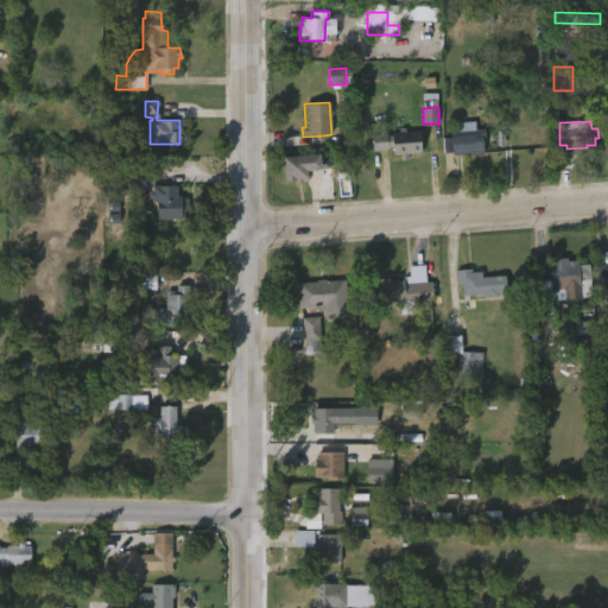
[(477,122),(477,131),(486,131),(487,152),(454,154),(453,132),(461,132),(461,124),(477,122)]
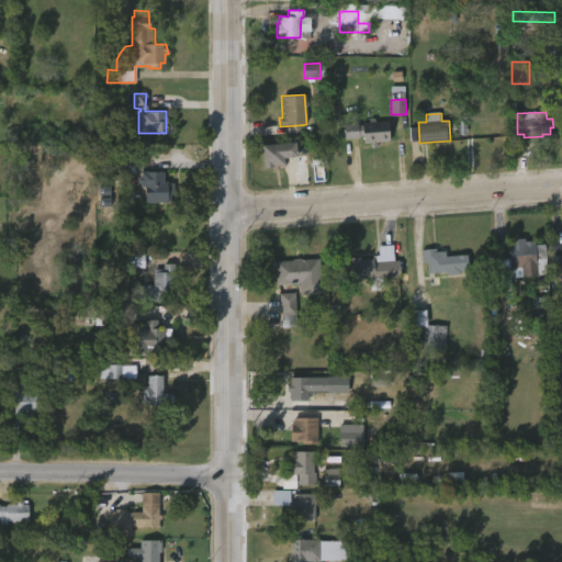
[(374,119),(374,122),(388,121),(389,141),(362,144),(361,138),(345,139),(344,125),(369,122),(369,120),(374,119)]
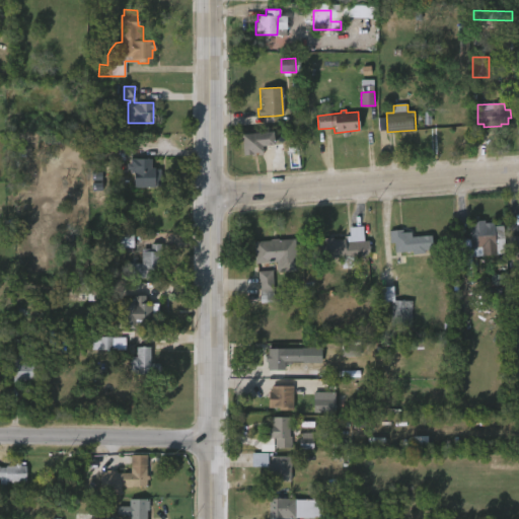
[(253,154),(241,155),(239,134),(272,131),(273,144),(261,145),(262,153),(253,154)]
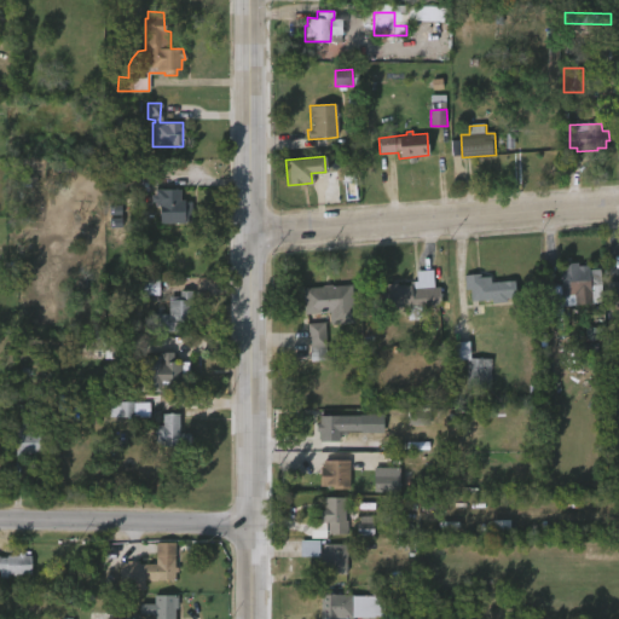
[(152,195),(156,195),(156,189),(181,190),(181,201),(194,202),(194,223),(185,223),(185,225),(160,224),(160,207),(156,207),(157,202),(151,202),(151,206),(139,204),(139,194),(119,192),(119,177),(150,178),(150,194),(152,195)]
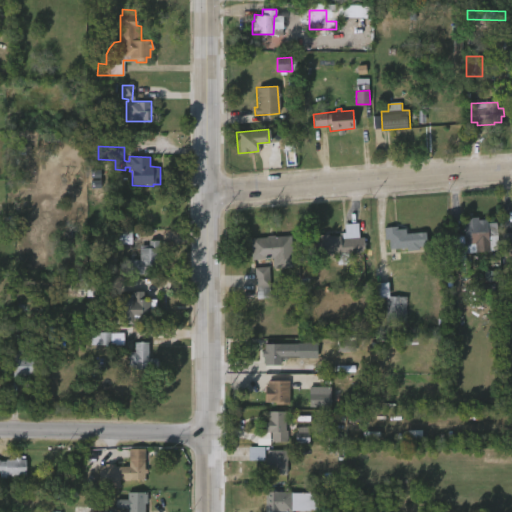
[(477,217),(477,220),(487,220),(488,251),(465,253),(465,250),(450,251),(450,236),(464,235),(464,222),(470,222),(470,217),(477,217)]
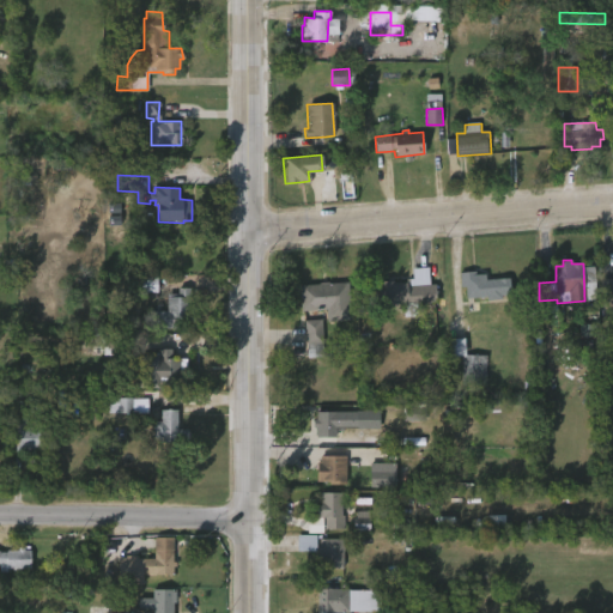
[(429,275),(430,284),(435,284),(436,302),(416,303),(417,316),(404,317),(402,304),(371,307),(371,296),(377,295),(376,281),(412,279),(411,268),(429,267),(429,275)]
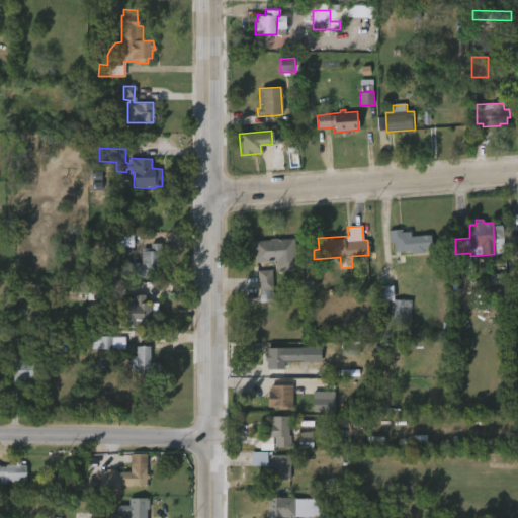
[(402,229),(402,232),(410,231),(411,236),(430,235),(432,249),(423,250),(424,253),(411,254),(411,251),(394,253),(393,242),(389,242),(387,230),(402,229)]
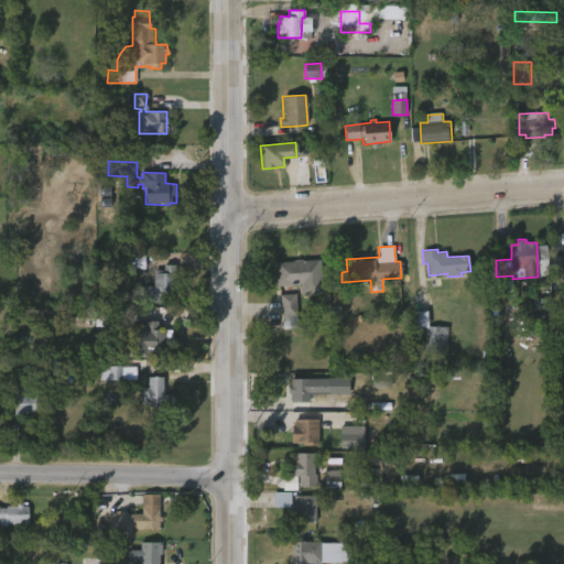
[(131,268),(144,269),(144,261),(143,261),(143,256),(131,256),(131,268)]
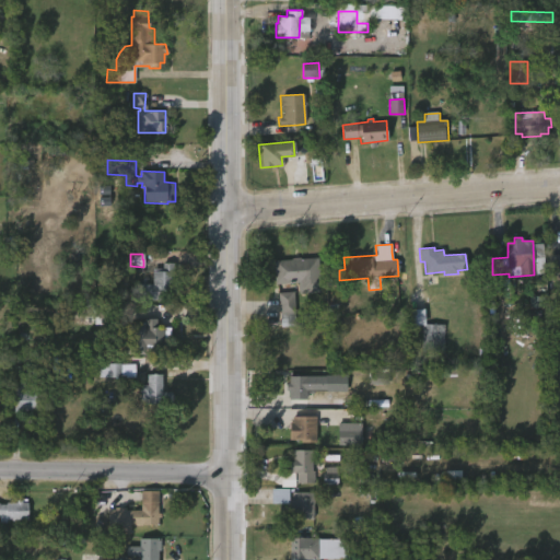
[(559,266),(559,255),(550,255),(550,267),(559,266)]
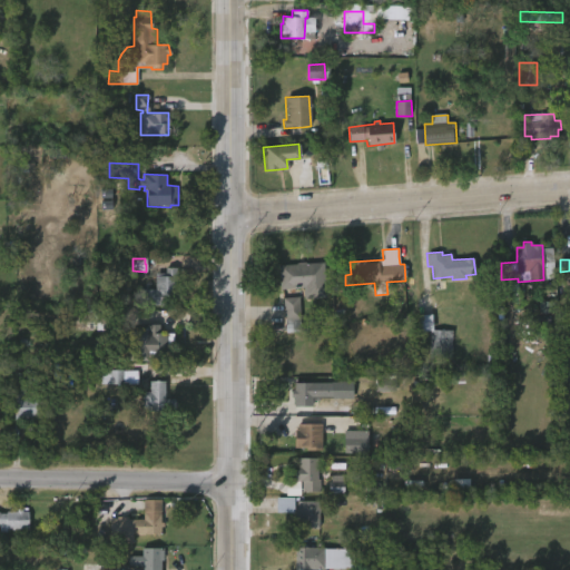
[(305,262),(305,263),(324,262),(325,296),(304,297),(303,287),(279,288),(277,265),(305,262)]
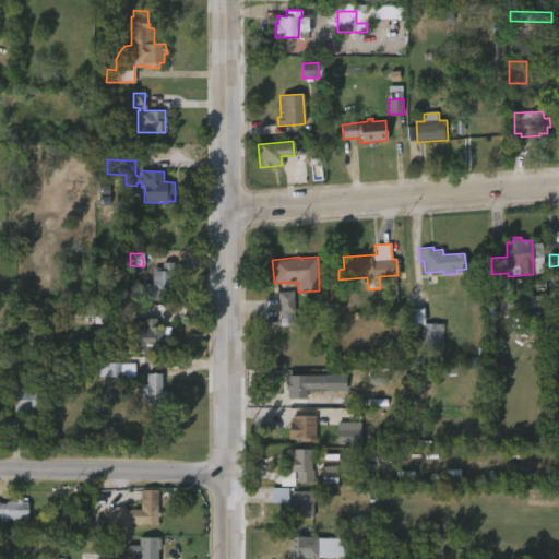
[(173,280),(173,295),(164,295),(164,299),(135,299),(137,283),(151,284),(152,268),(162,268),(162,262),(173,262),(173,280)]
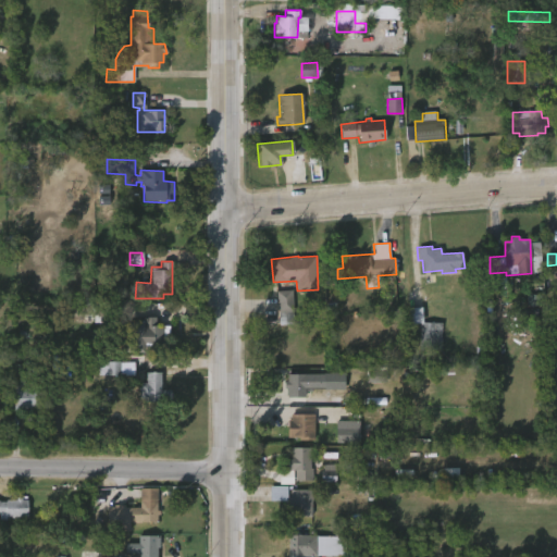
[(295,324),(279,325),(276,291),(292,289),(295,324)]
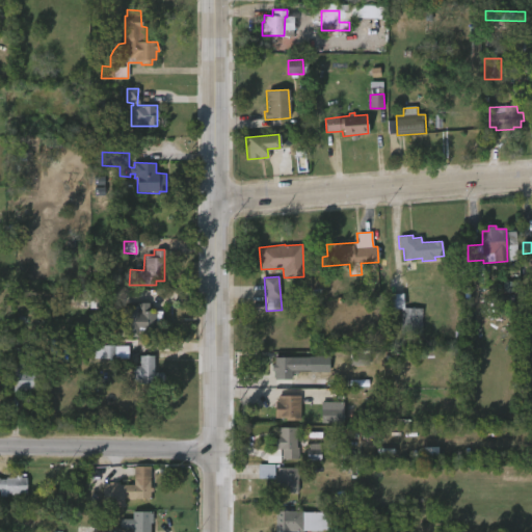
[(519,282),(504,282),(503,292),(519,292),(519,282)]
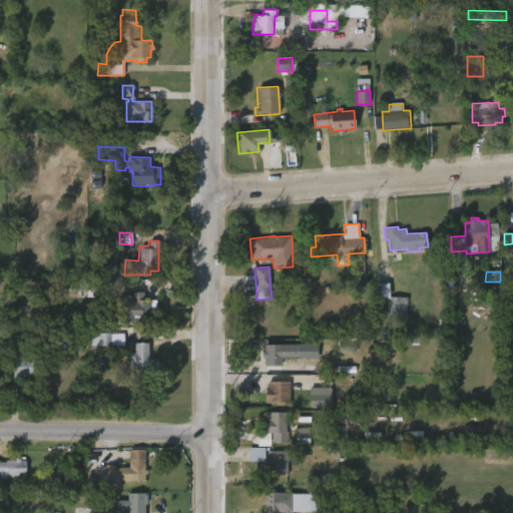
[(104,298),(86,298),(86,279),(105,279),(104,298)]
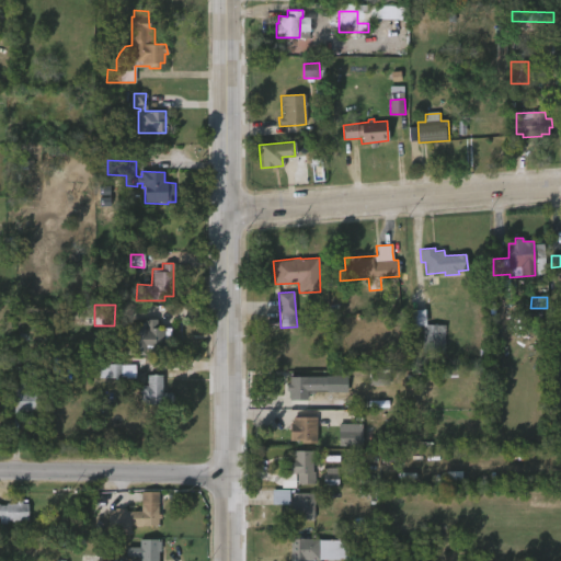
[(424,309),(425,325),(444,325),(445,353),(424,354),(423,325),(411,325),(411,310),(424,309)]
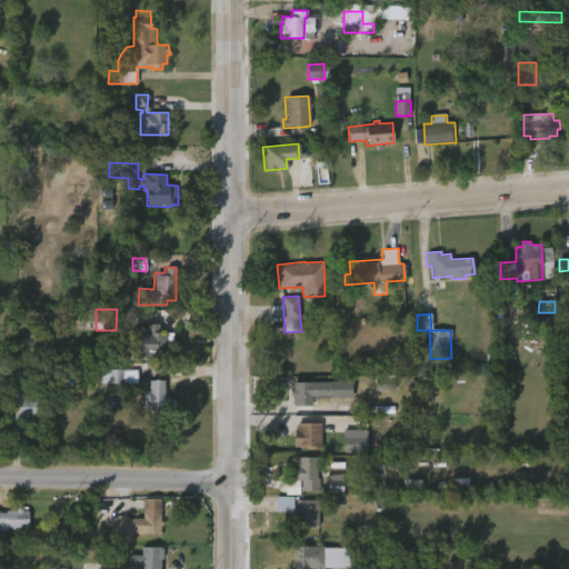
[(549,320),(530,319),(529,331),(548,331),(549,320)]
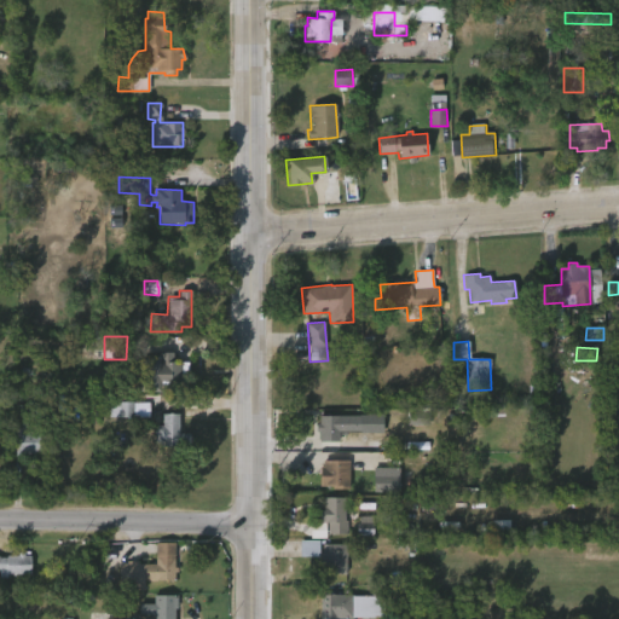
[(173,353),(173,362),(187,362),(187,374),(184,374),(184,387),(158,387),(158,374),(157,374),(158,352),(173,353)]
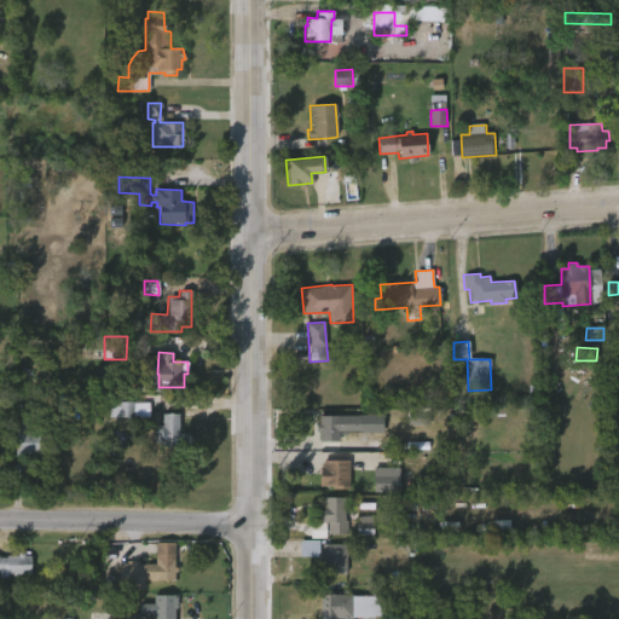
[(143,401),(117,404),(119,417),(137,416),(137,414),(144,412),(143,401)]
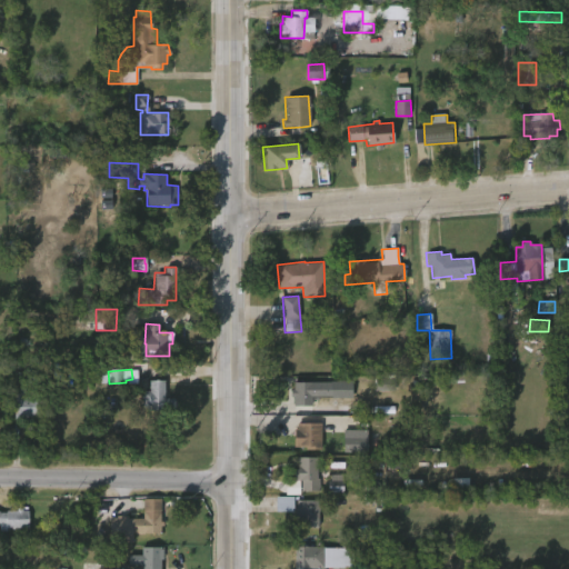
[(163,380),(163,399),(172,399),(172,409),(160,409),(160,410),(141,409),(141,391),(148,391),(148,380),(163,380)]
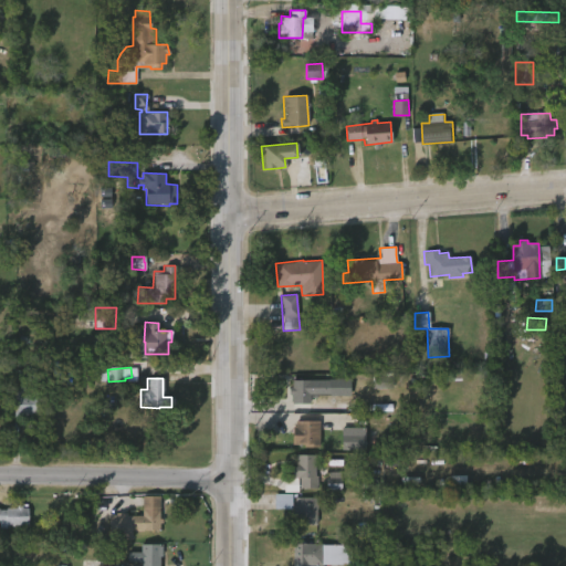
[(326,395),(316,395),(316,397),(310,398),(310,404),(292,404),(292,395),(290,395),(290,387),(292,387),(292,381),(325,380),(326,395)]
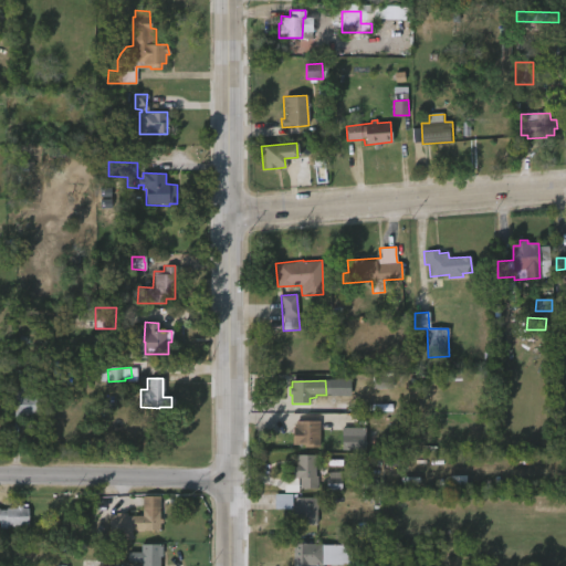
[(16,386),(35,387),(35,415),(27,415),(27,418),(10,418),(10,387),(16,386)]
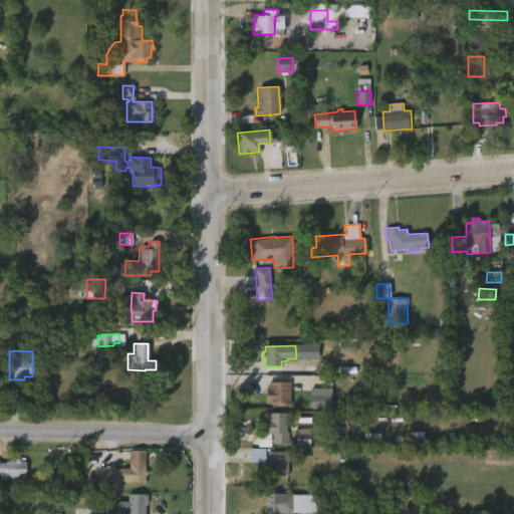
[(289,391),(289,407),(275,407),(275,404),(265,404),(265,388),(268,388),(268,382),(289,383),(289,391)]
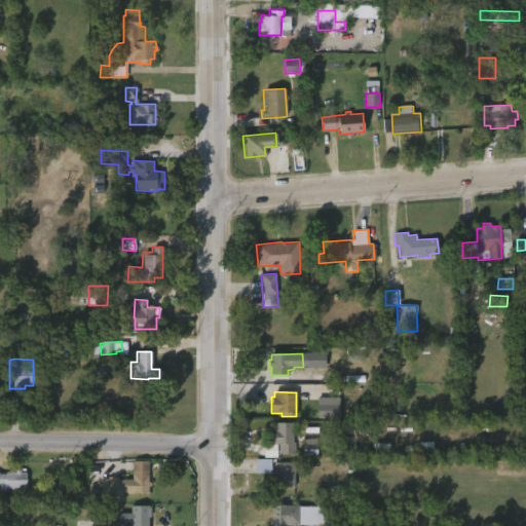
[(339,398),(317,398),(318,418),(340,418),(339,398)]
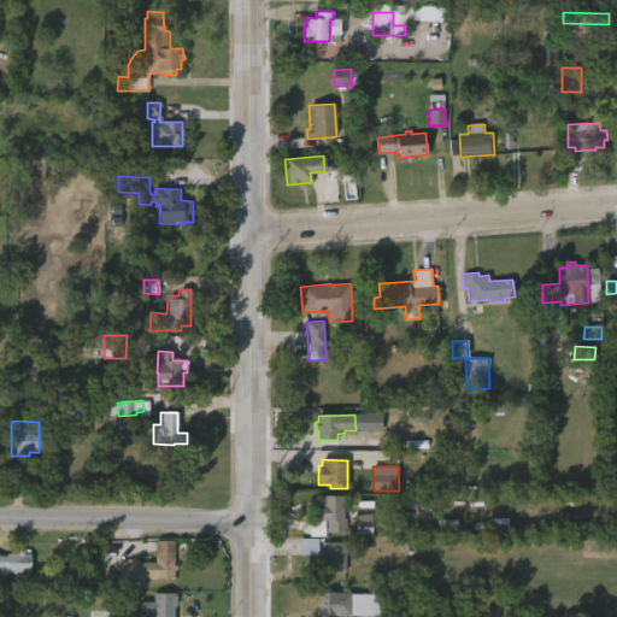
[(345,495),(344,518),(346,518),(346,533),(328,533),(328,521),(319,521),(321,509),(323,509),(324,495),(345,495)]
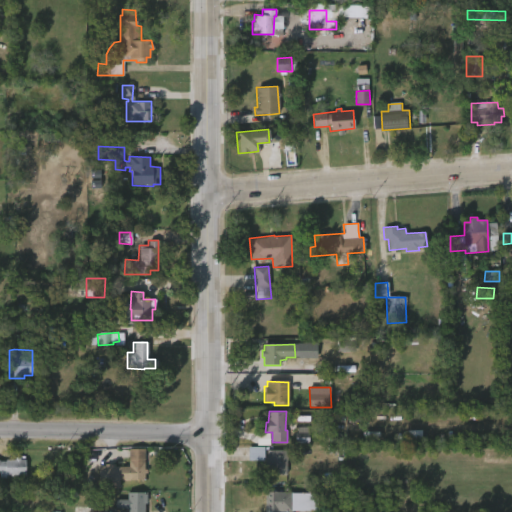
[(309,440),(308,427),(297,428),(297,440),(309,440)]
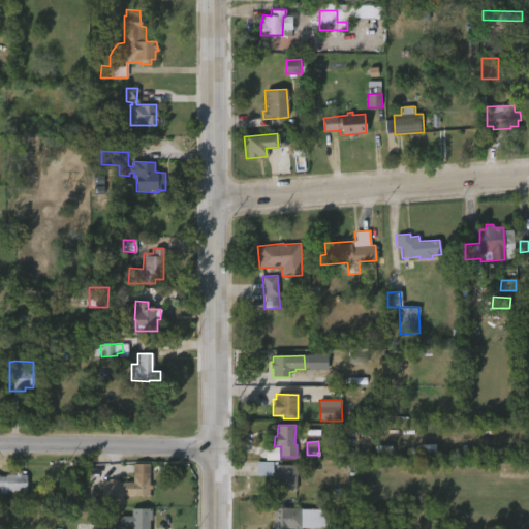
[(421,458),(436,458),(436,445),(421,444),(421,458)]
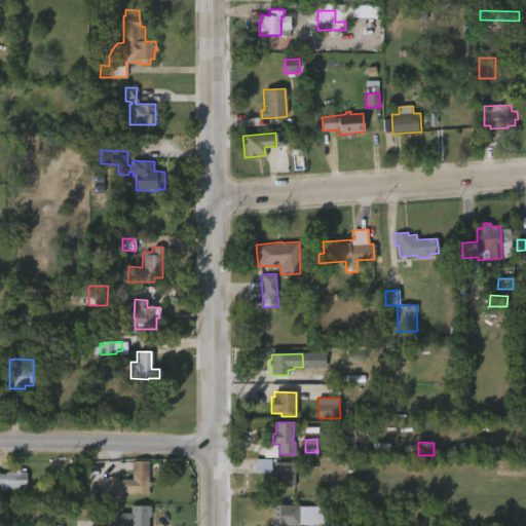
[(148,461),(148,483),(150,483),(150,486),(148,486),(148,493),(120,493),(120,480),(132,480),(132,461),(148,461)]
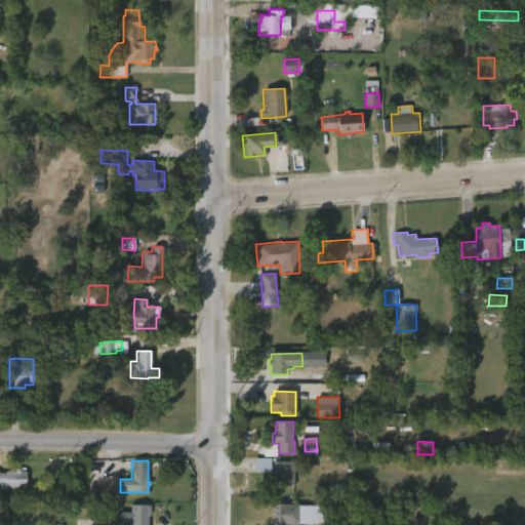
[(293,461),(293,487),(275,487),(275,482),(272,482),(271,469),(273,469),(273,461),(293,461)]
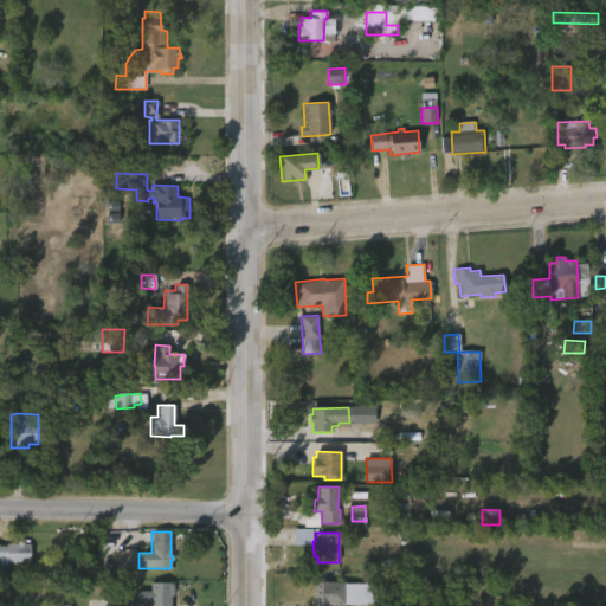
[(21,542),(21,545),(28,545),(28,562),(6,562),(6,566),(0,566),(0,546),(5,546),(5,545),(17,545),(17,542),(21,542)]
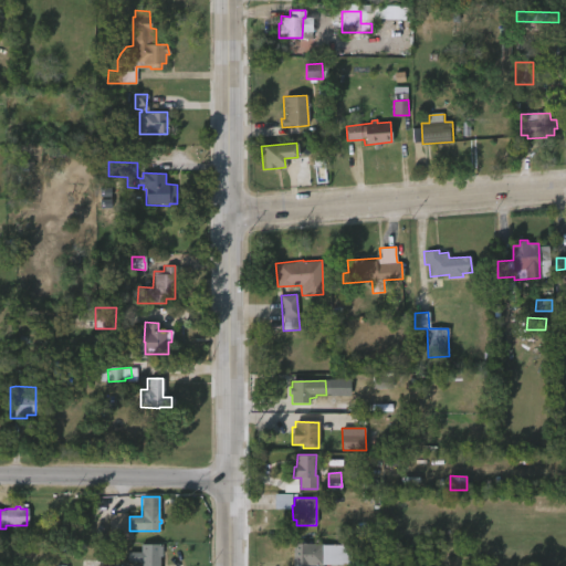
[(343,544),(343,545),(348,545),(348,564),(326,565),(292,565),(292,544),(339,546),(339,544),(343,544)]
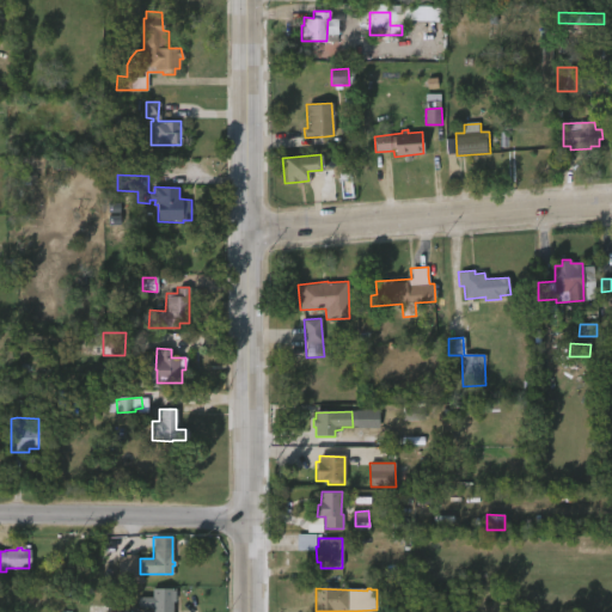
[(172,589),(172,592),(175,592),(175,601),(172,601),(172,611),(151,611),(152,609),(136,609),(136,598),(151,598),(151,589),(172,589)]
